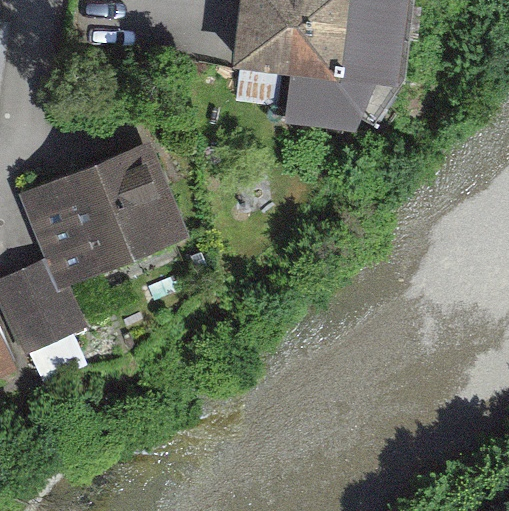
[(243,0),(241,17),(236,63),(241,63),(277,68),(290,70),(284,120),(354,129),(376,81),(401,84),(412,0),(243,0)]
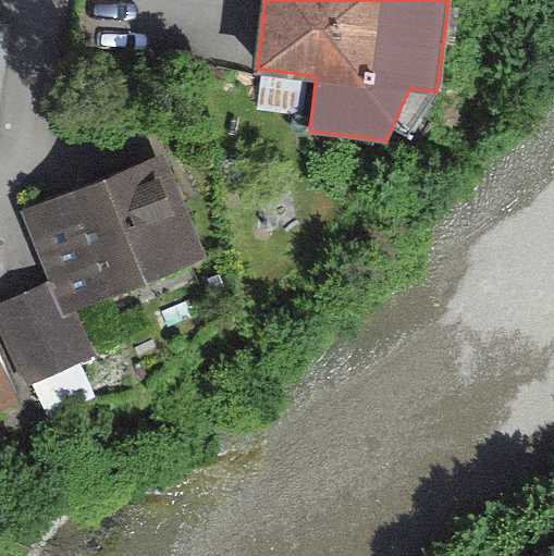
[(302,74),(262,69),(260,78),(256,109),(297,116),(302,74)]
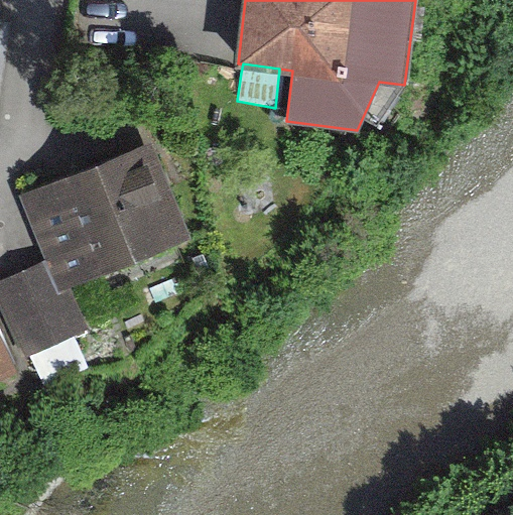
[(45,262),(57,291),(70,287),(187,236),(151,143),(53,180),(17,196),(45,262)]
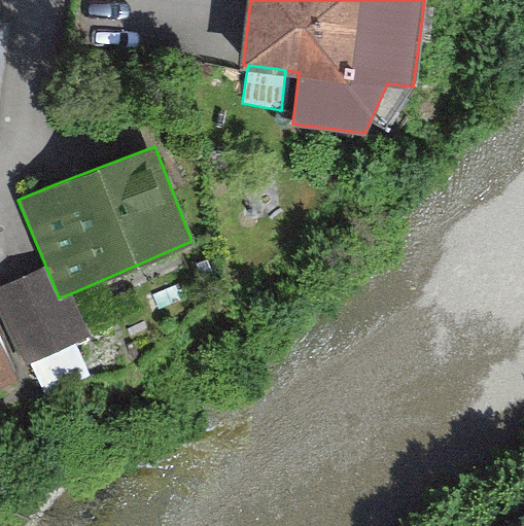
[(59,297),(46,268),(21,280),(0,289),(0,317),(23,366),(89,337),(71,293),(59,297)]
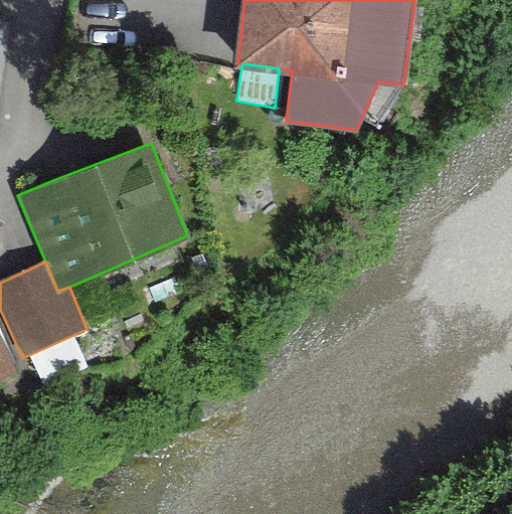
[(0,379),(18,372),(0,334),(0,379)]
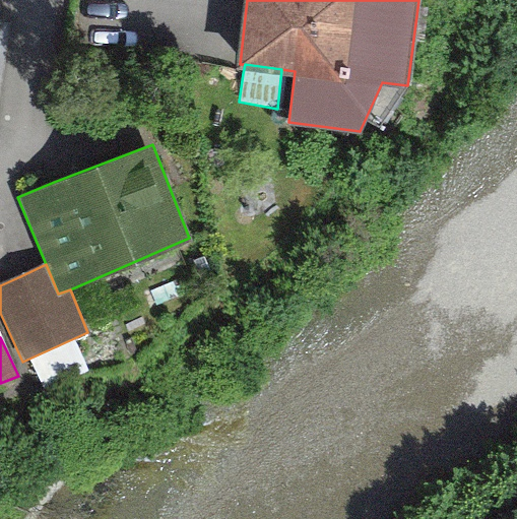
All buildings are outlined.
